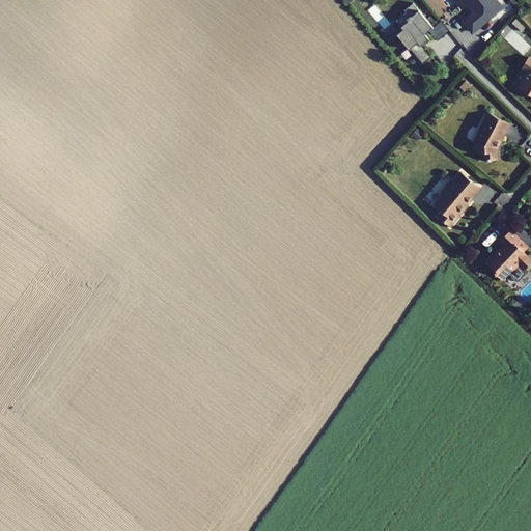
[(456,0),(464,8),(468,4),(474,12),(464,21),(473,31),(502,6),(497,0),(456,0)]
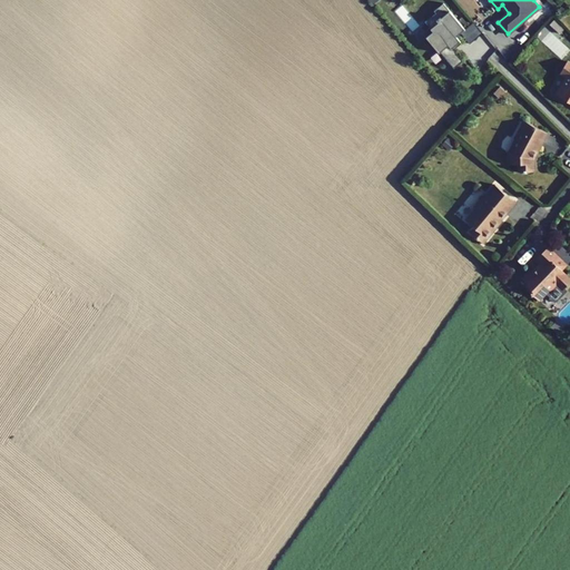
[(465,29),(443,3),(434,10),(435,12),(424,21),(433,31),(426,38),(439,53),(440,52),(453,68),(462,61),(452,48),(461,41),(457,37),(465,29)]
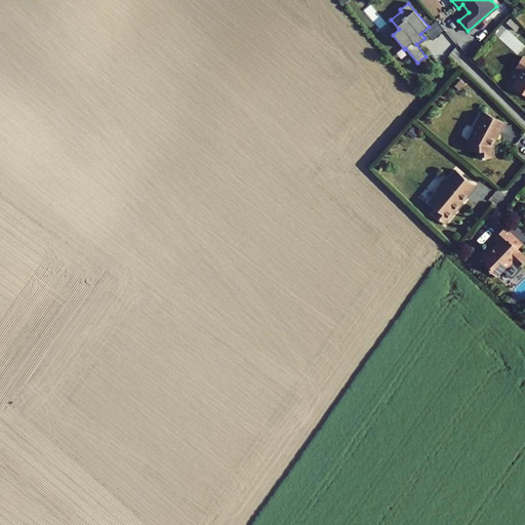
[(520,26),(511,16),(506,21),(515,30),(520,26)]
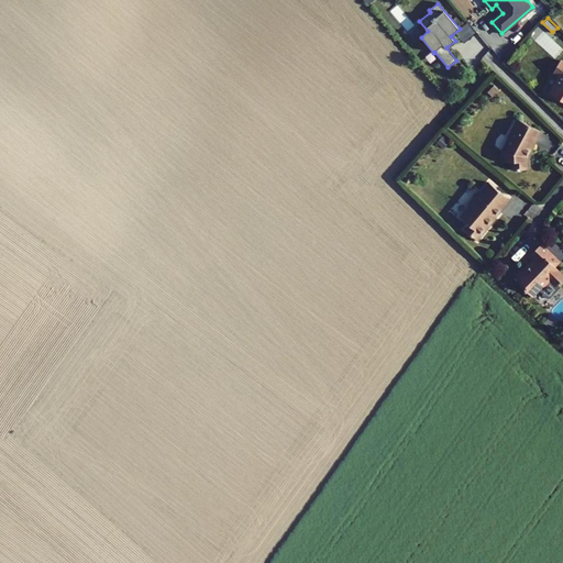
[(476,32),(467,22),(460,29),(455,32),(464,43),(476,32)]
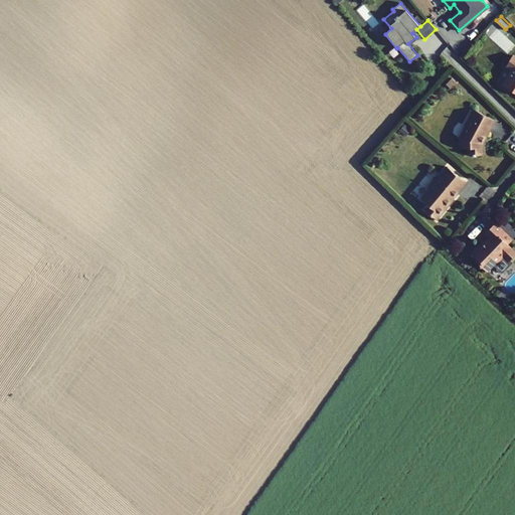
[(514,56),(512,55),(506,65),(512,69),(503,86),(514,93),(514,56)]
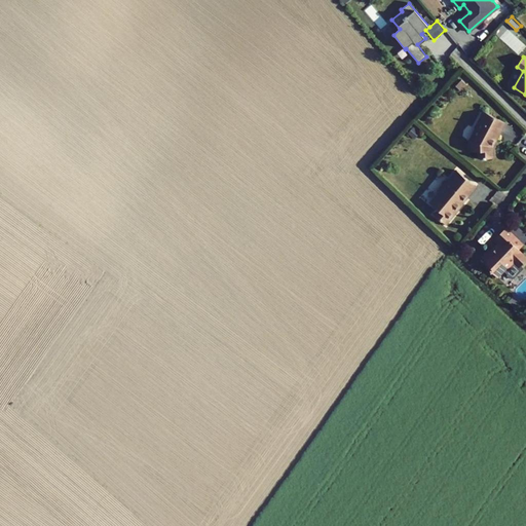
[(460,90),(465,84),(461,80),(455,86),(460,90)]
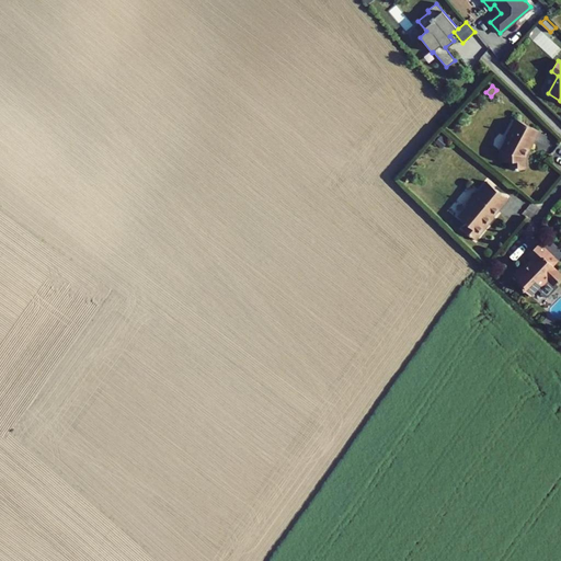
[(538,130),(517,119),(513,129),(511,128),(506,136),(508,138),(501,152),(502,162),(511,161),(511,169),(525,169),(524,153),(529,144),(531,145),(538,130)]
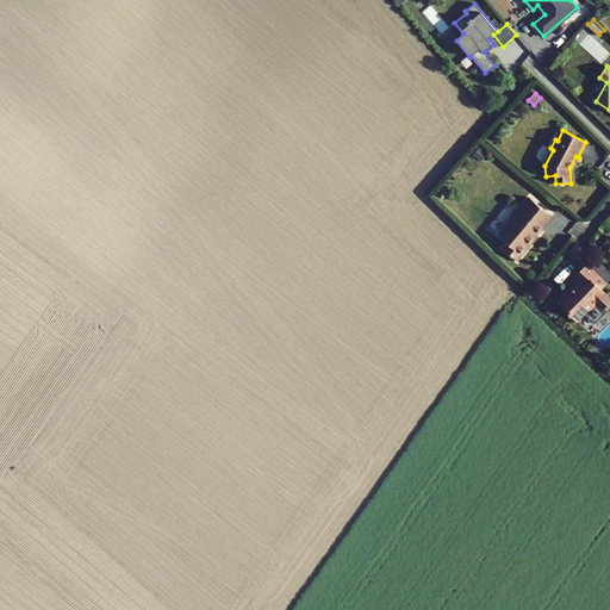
[(486,153),(479,147),(472,154),(479,161),(486,153)]
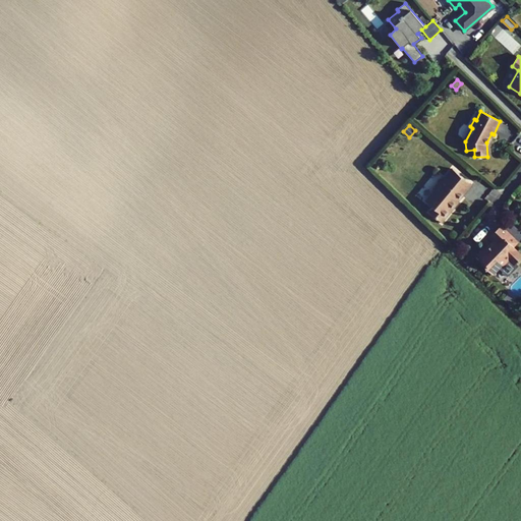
[(470,183),(453,169),(444,180),(443,179),(433,189),(436,191),(427,203),(433,208),(429,213),(442,222),(451,211),(450,210),(454,205),(455,205),(462,195),(461,194),(470,183)]
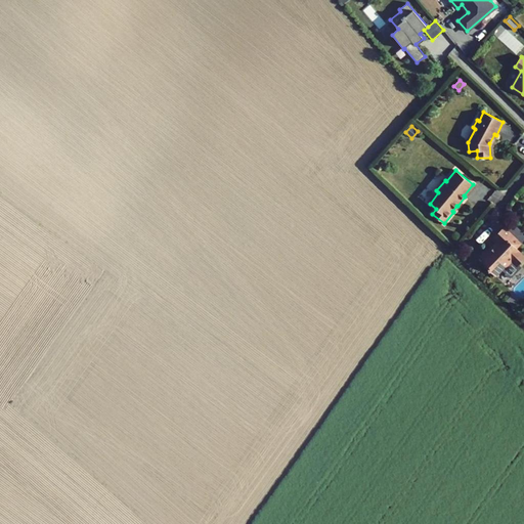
[(506,228),(522,244),(523,241),(523,233),(512,222),(506,228)]
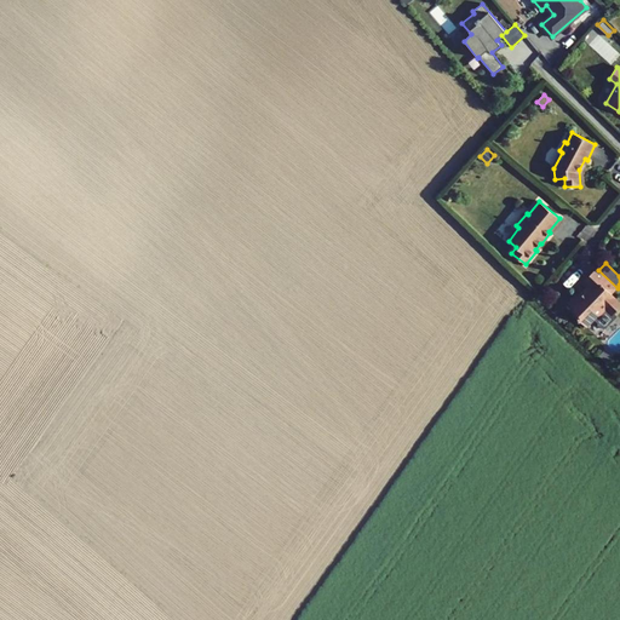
[(598,270),(597,268),(584,281),(589,285),(585,288),(587,291),(579,298),(575,294),(567,304),(574,310),(572,313),(586,327),(593,320),(604,329),(616,316),(614,314),(619,306),(619,302),(612,294),(618,288),(598,270)]
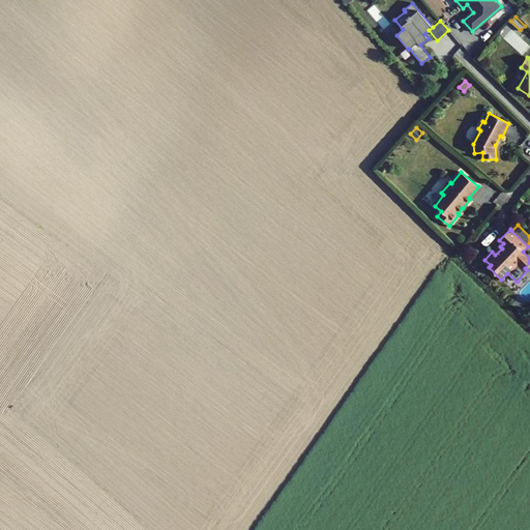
[(517,298),(511,304),(519,311),(524,305),(517,298)]
